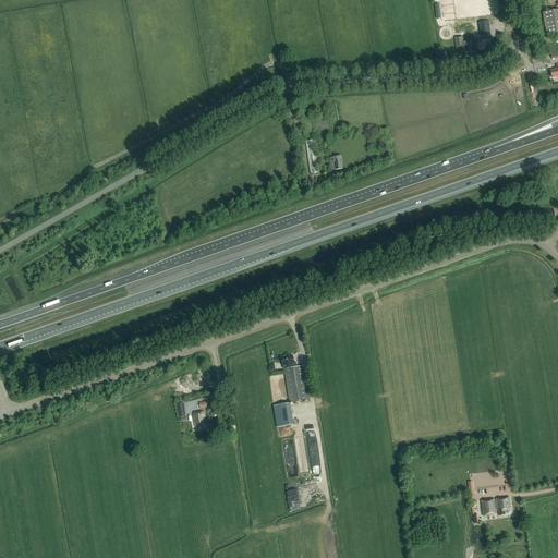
[(557,33),(557,9),(543,12),(547,35),(557,33)]
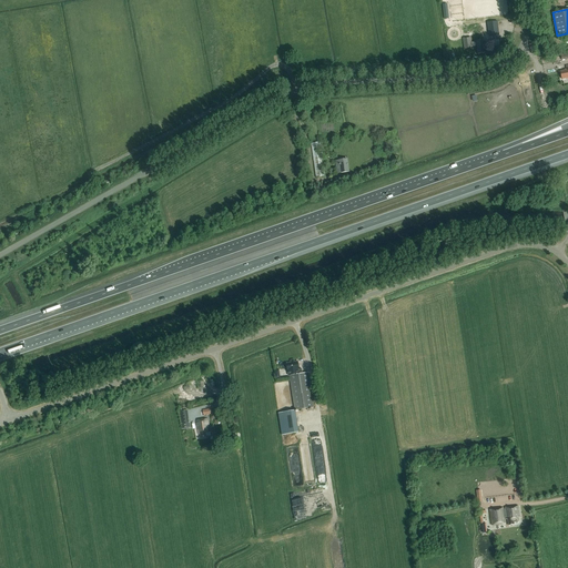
[(497,22),(488,24),(489,37),(499,36),(497,22)]
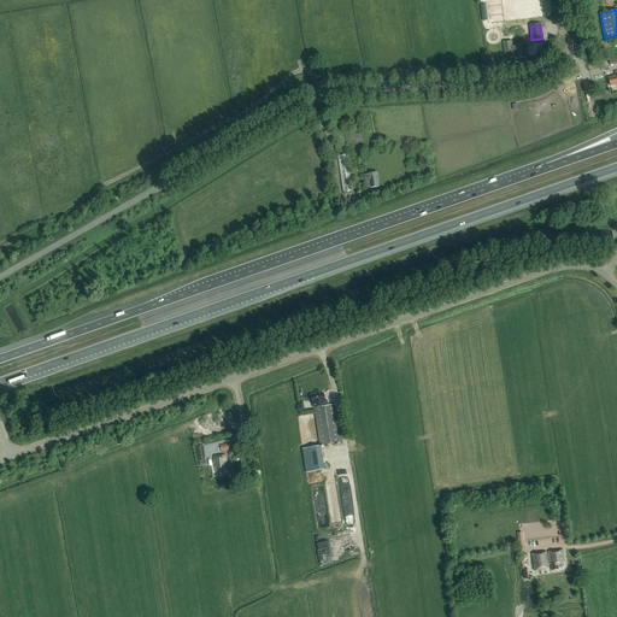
[(519,59),(527,58),(526,48),(526,50),(524,45),(512,47),(511,40),(503,41),(504,53),(511,52),(511,51),(518,50),(519,59)]
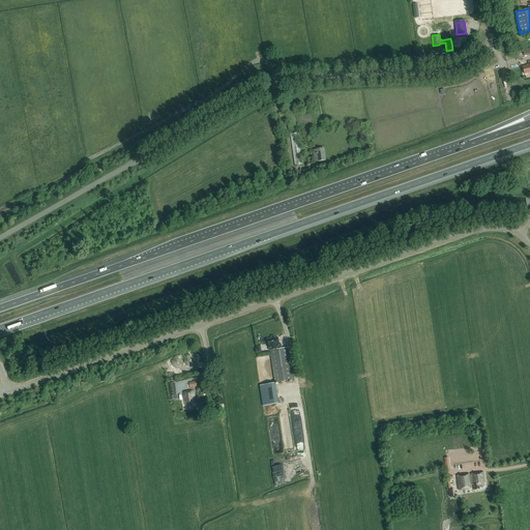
[(315,163),(326,160),(324,149),(313,150),(315,163)]
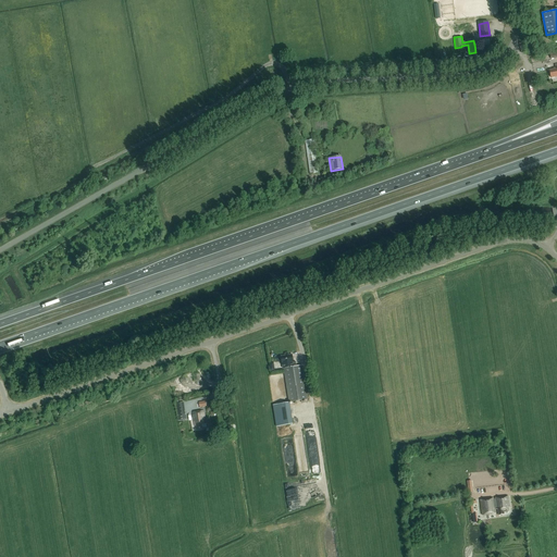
[(282,363),(283,363),(283,369),(284,369),(289,403),(308,400),(302,366),(294,367),(293,362),(294,362),(292,355),(281,357),(282,363)]
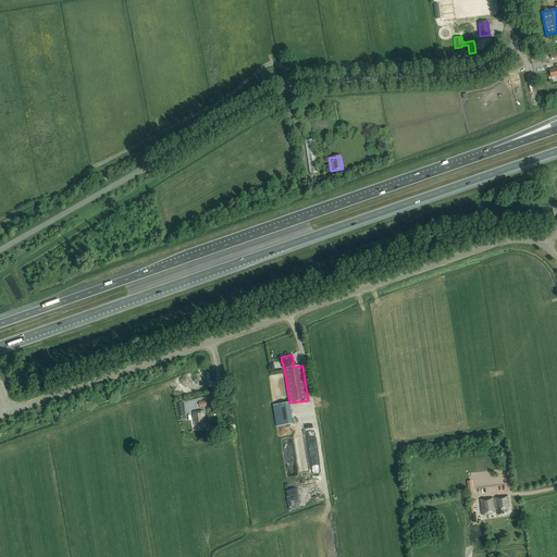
[(184,403),(177,404),(178,416),(178,421),(186,420),(184,403)]
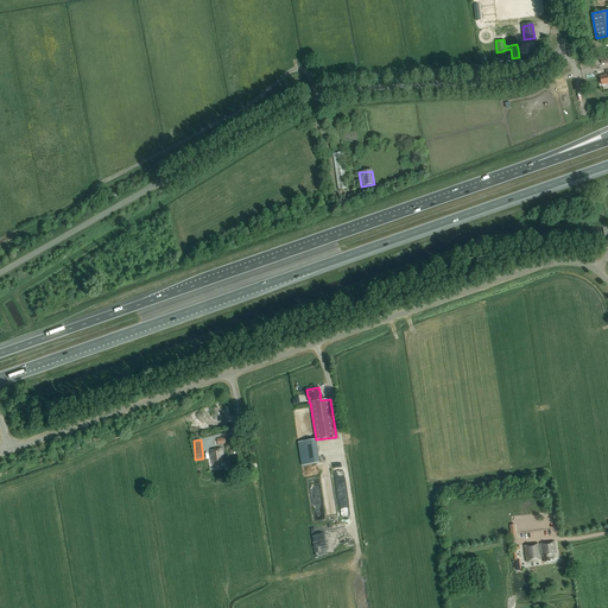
[(221,463),(225,462),(225,458),(222,448),(210,450),(213,466),(215,466),(215,468),(221,467),(221,463)]
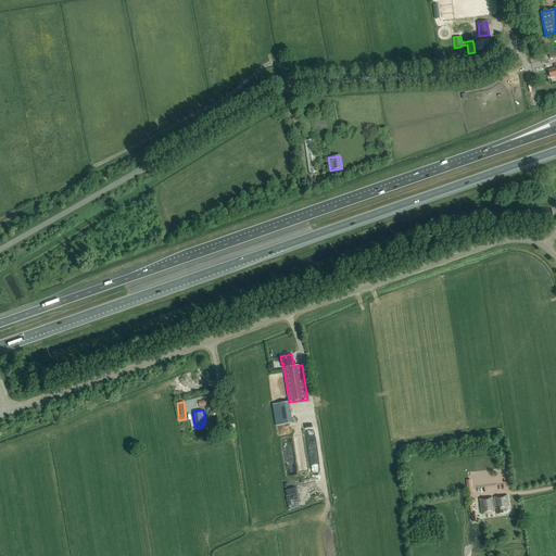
[(507,507),(509,507),(507,495),(480,500),(481,515),(495,513),(494,509),(497,509),(497,515),(503,514),(503,512),(508,510),(507,507)]
